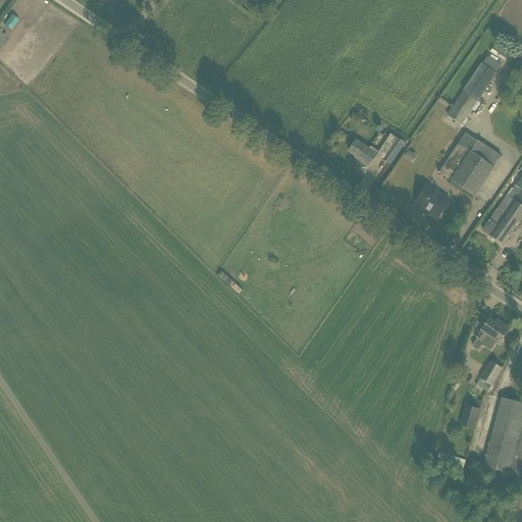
[(492,47),(489,52),(504,61),(507,55),(492,47)]
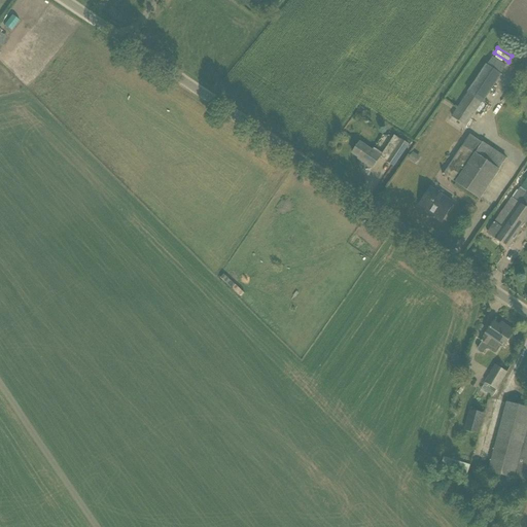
[(483,104),(502,75),(500,74),(505,67),(492,58),(488,65),(487,65),(467,93),(468,94),(452,117),(465,127),(482,103),(483,104)]
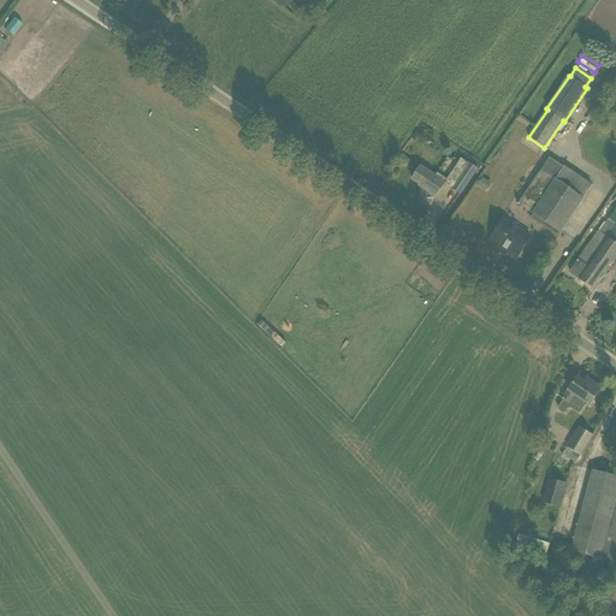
[(549,158),(517,205),(519,206),(560,234),(591,188),(563,169),(563,167),(549,158)]
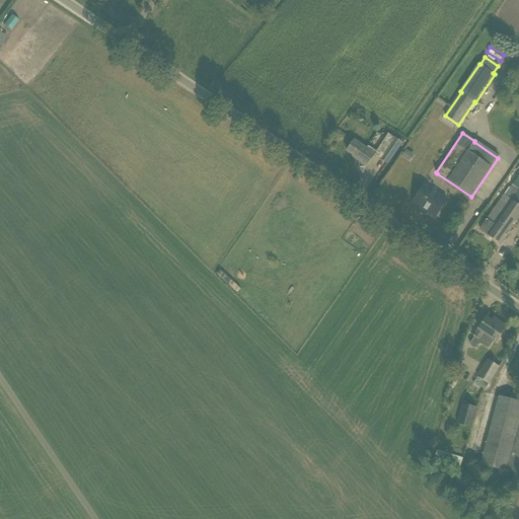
[(395,139),(381,159),(387,164),(401,143),(395,139)]
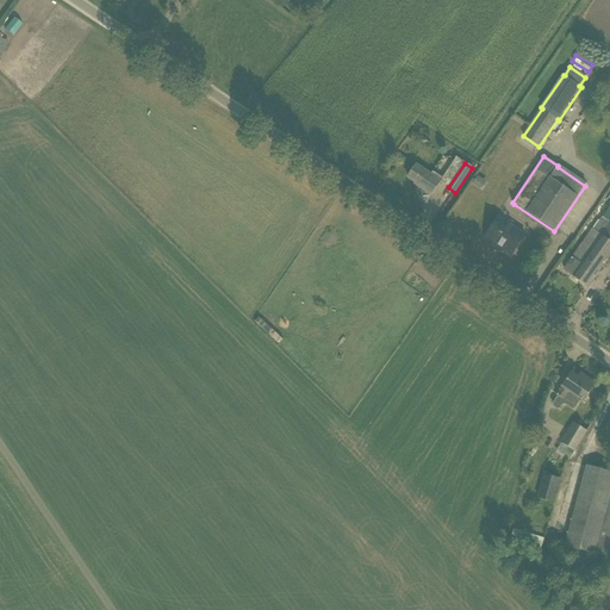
[(417,165),(408,178),(419,186),(418,187),(430,195),(441,181),(417,165)]
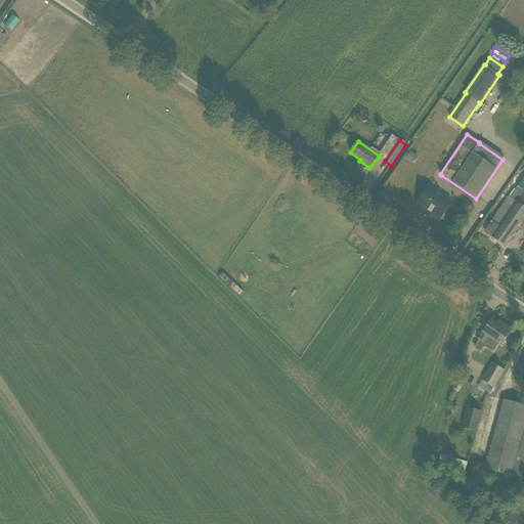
[(413,163),(418,157),(410,151),(406,158),(413,163)]
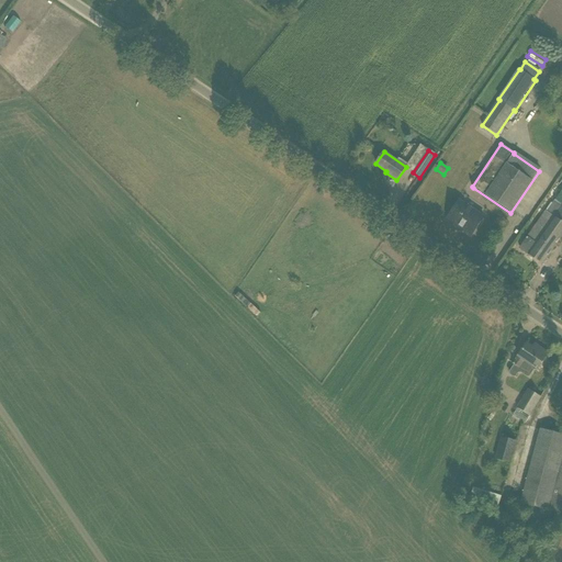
[(484,217),(459,201),(448,218),(463,229),(462,231),(471,236),(484,217)]
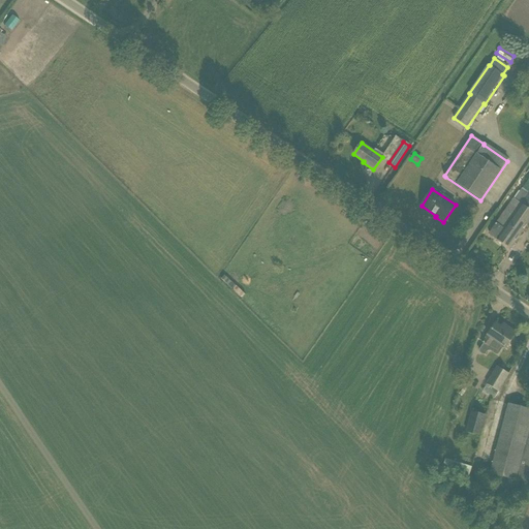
[(528,194),(522,189),(501,219),(500,218),(500,219),(497,224),(503,229),(496,240),(509,250),(528,222),(528,194)]
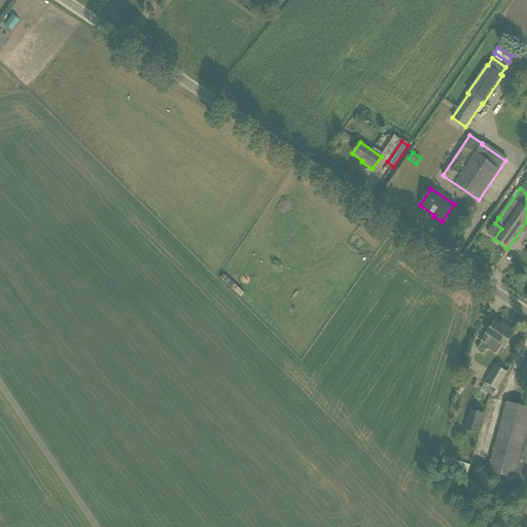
[(499,326),(493,322),(486,335),(481,342),(487,345),(495,351),(499,345),(503,348),(515,331),(501,323),(499,326)]
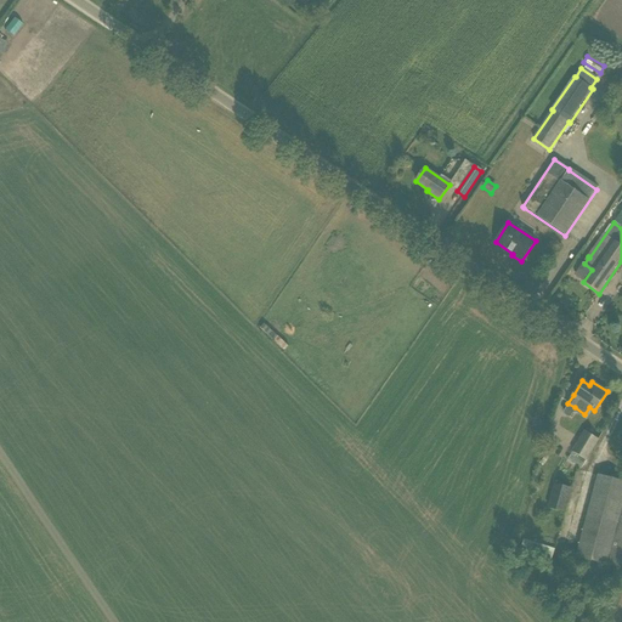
[(586,461),(599,440),(584,431),(572,452),(586,461)]
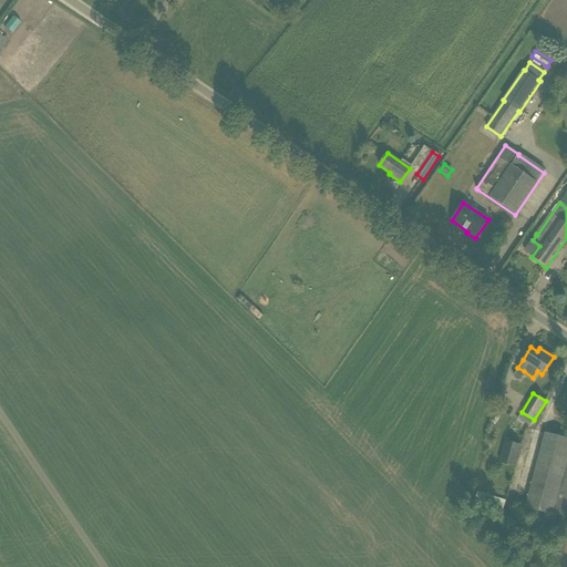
[(566,439),(545,433),(525,507),(566,518),(566,439)]
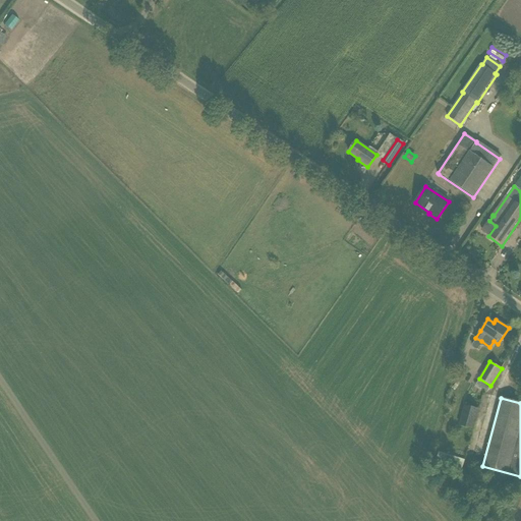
[(472,429),(476,415),(462,412),(459,425),(472,429)]
